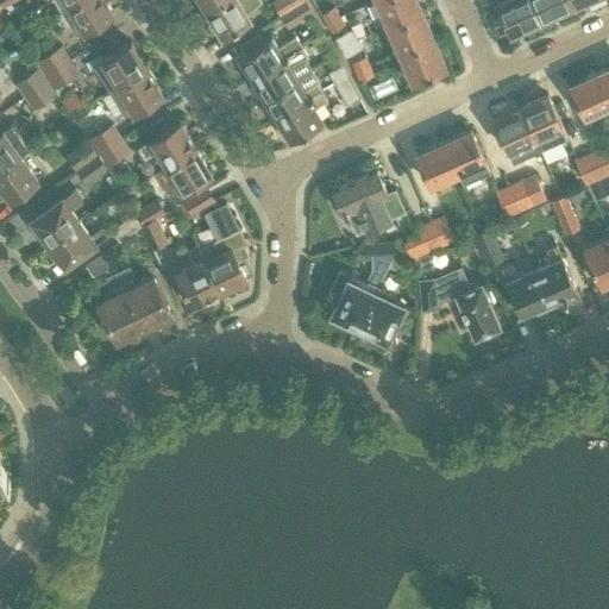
[(76,35),(113,12),(105,0),(75,0),(61,10),(76,35)]
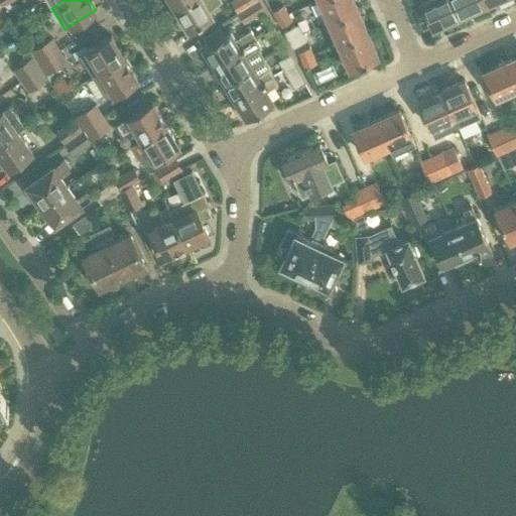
[(186,0),(174,7),(188,30),(214,14),(210,7),(220,0),(186,0)]
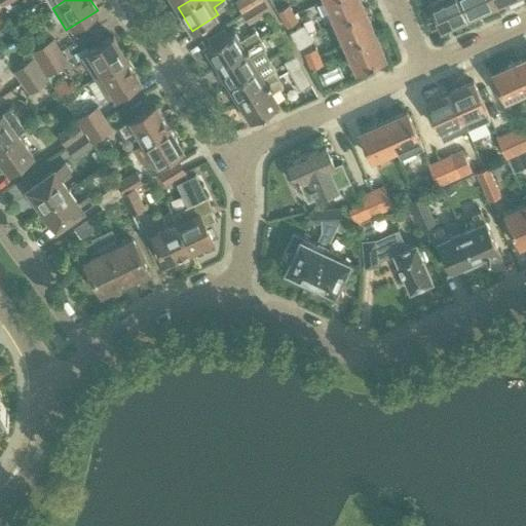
[(241,13),(263,0),(236,0),(234,1),(241,13)]
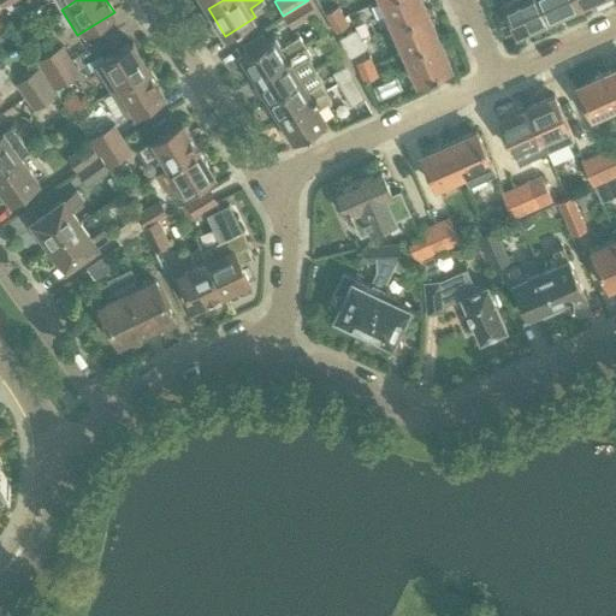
[(308,0),(283,16),(292,29),(317,15),(308,0)]
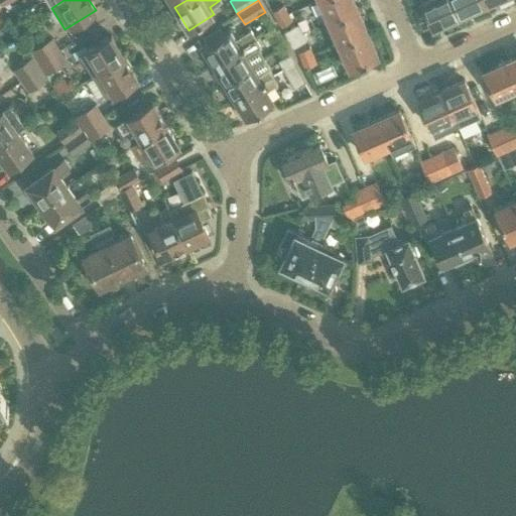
[(316,0),(327,22),(358,9),(354,0),(316,0)]
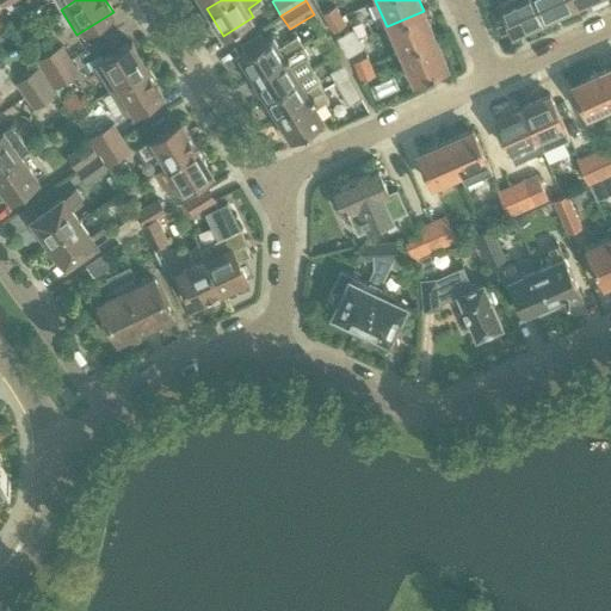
[(500,5),(489,8),(501,35),(511,31),(512,34),(544,19),(536,0),(501,0),(499,1),(500,5)]
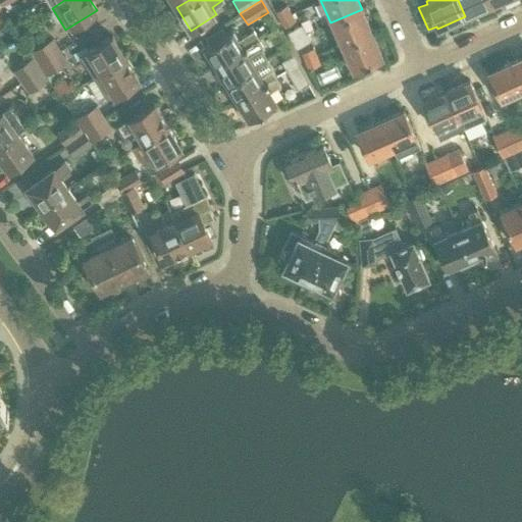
[(458,0),(465,16),(490,5),(487,0),(458,0)]
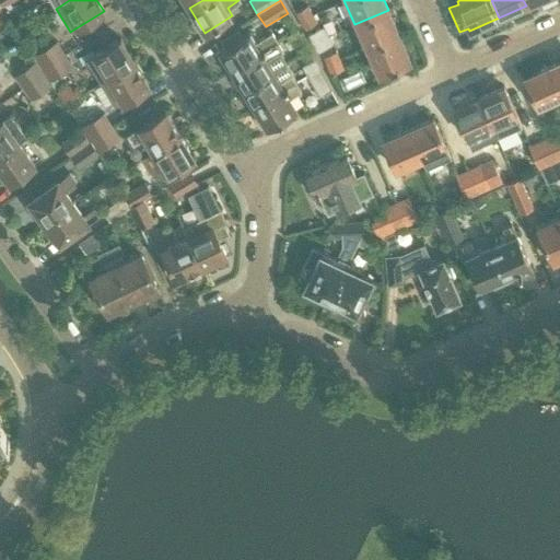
[(301,22),(313,14),(308,6),(295,13),(301,22)]
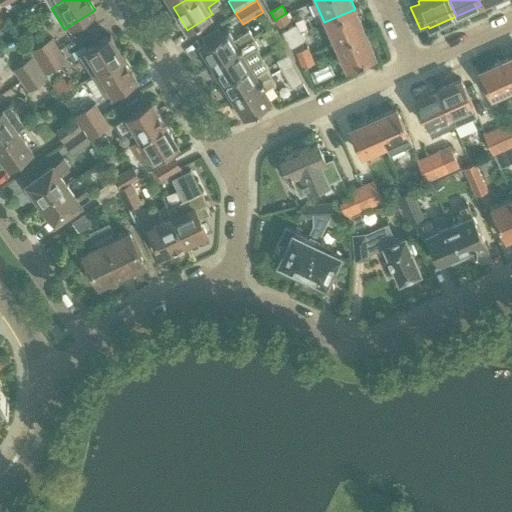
[(335,46),(366,32),(355,9),(324,22),(335,46)]
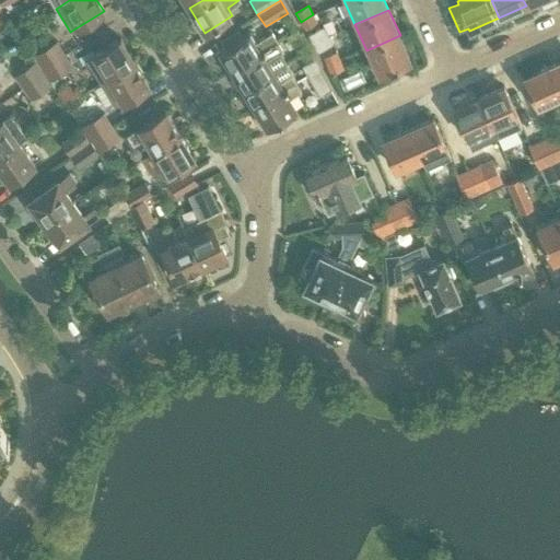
[(305,30),(317,23),(313,14),(301,22),(305,30)]
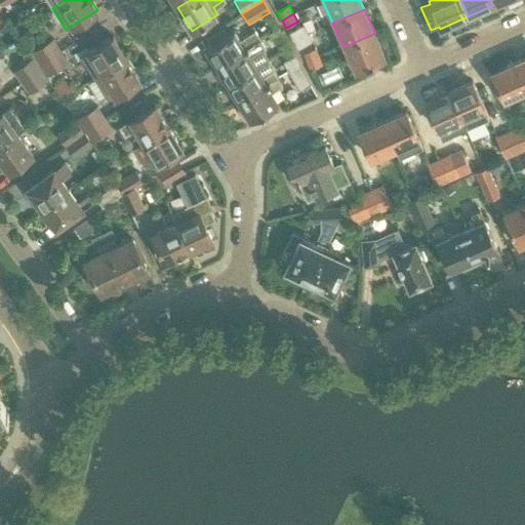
[(293,42),(309,33),(304,25),(289,33),(293,42)]
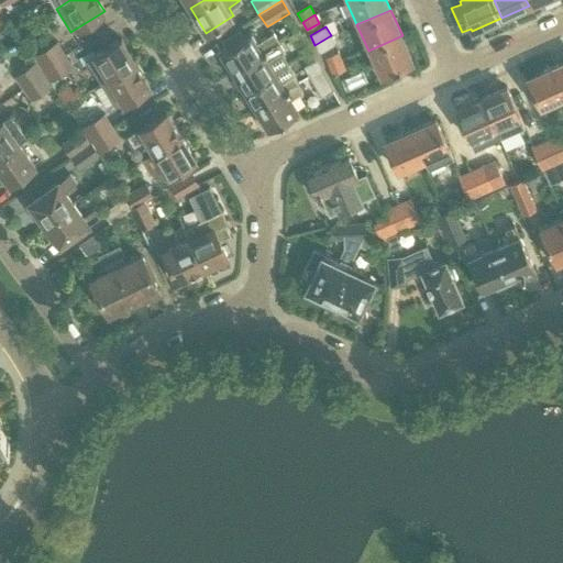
[(299,31),(288,36),(294,46),(305,41),(299,31)]
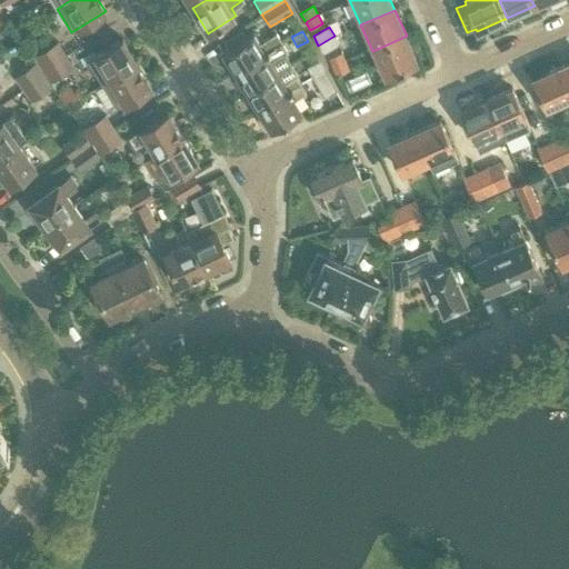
[(235,71),(281,42),(277,33),(261,43),(255,33),(220,55),(228,67),(231,65),(235,71)]
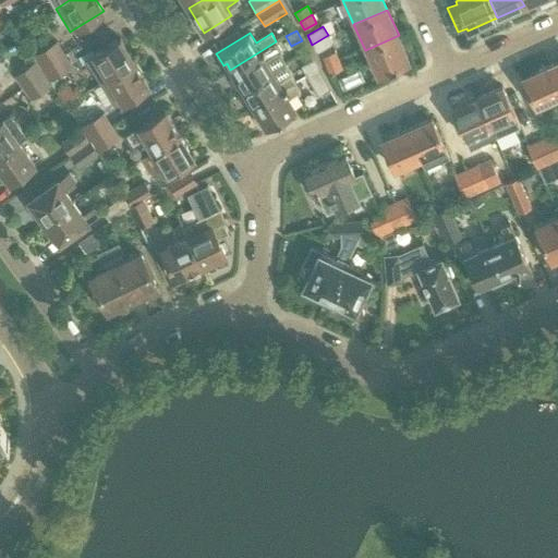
[(317,53),(332,44),(328,35),(312,45),(317,53)]
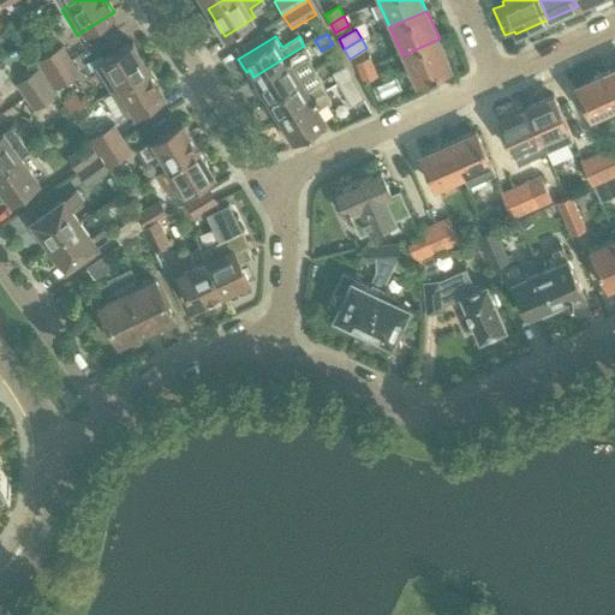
[(402,55),(415,84),(452,67),(440,39),(402,55)]
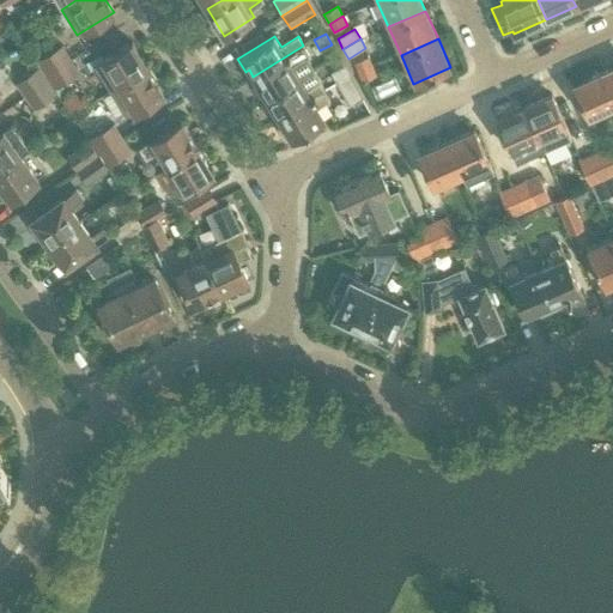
[(109,90),(150,66),(133,40),(93,64),(109,90)]
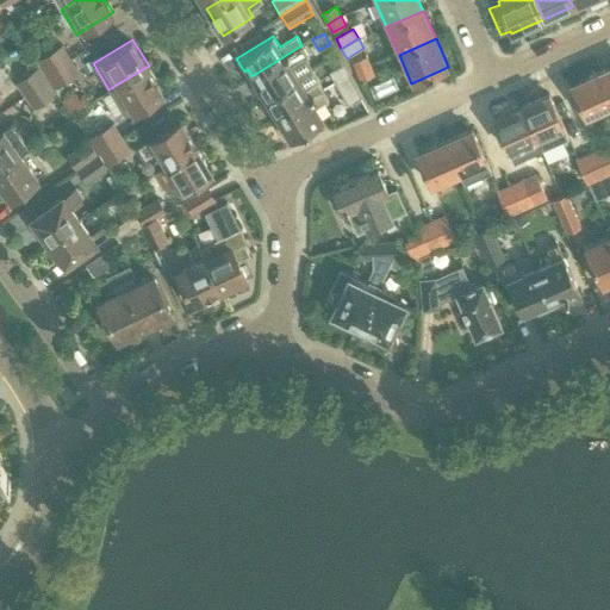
[(45,75),(72,60),(62,44),(36,60),(39,66),(45,75)]
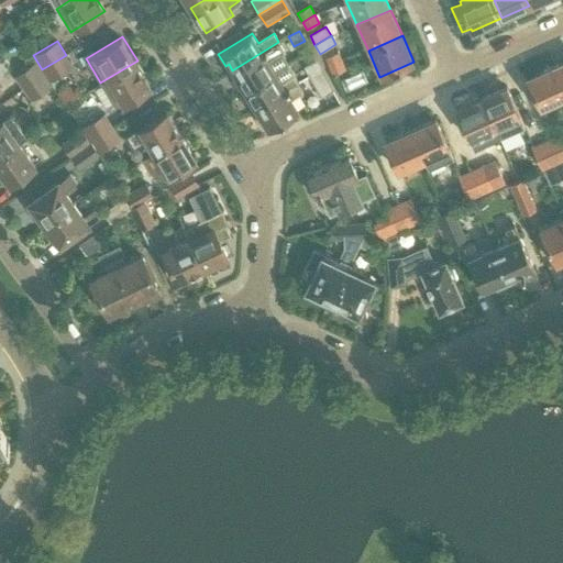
[(278,42),(232,70),(238,78),(234,79),(241,91),(288,63),(283,54),(286,53),(285,52),(278,42)]
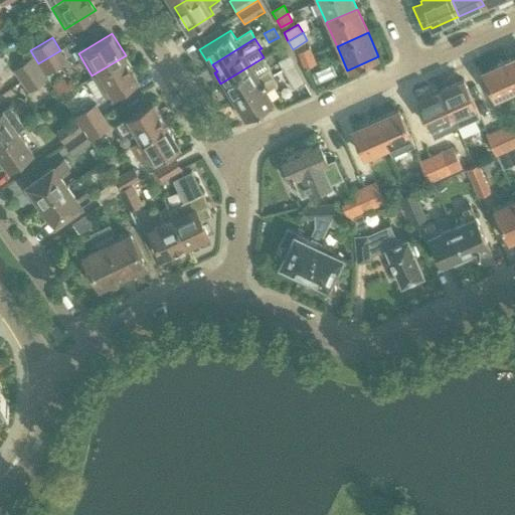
[(300,61),(313,55),(310,47),(297,52),(300,61)]
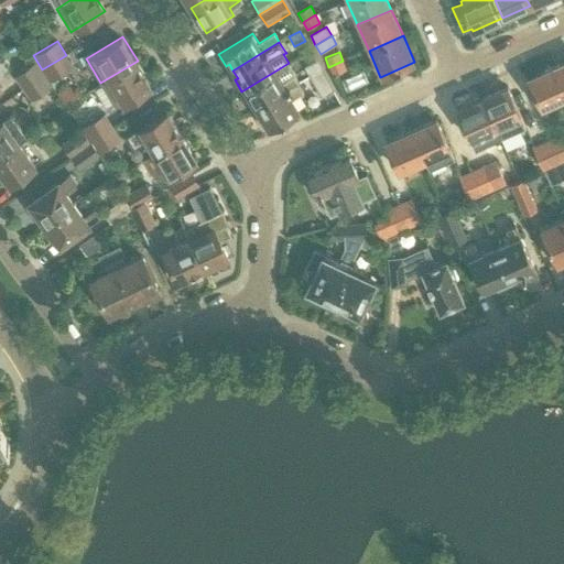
[(51,82),(74,67),(66,55),(42,69),(45,74),(51,82)]
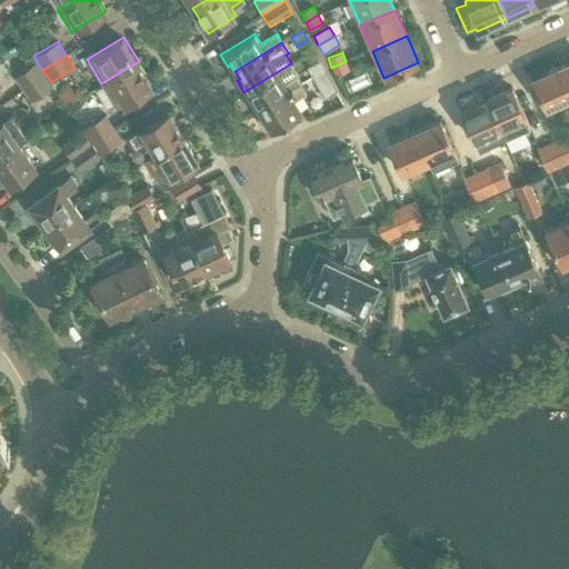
[(46,75),(42,70),(37,61),(13,78),(22,91),(46,75)]
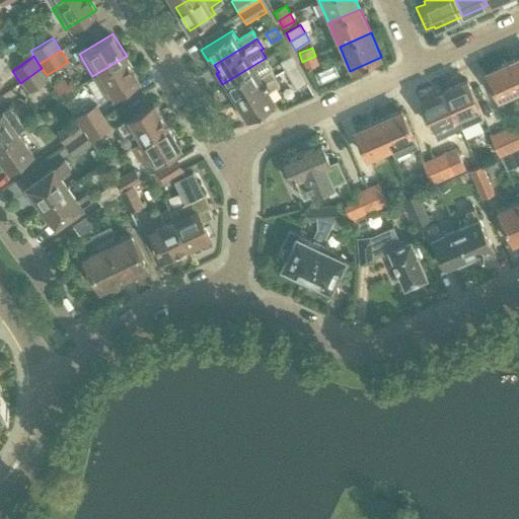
[(127,56),(92,76),(105,99),(140,78),(127,56)]
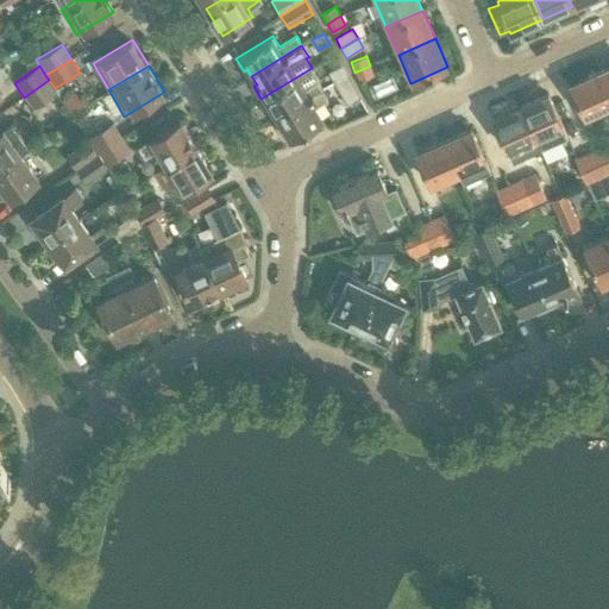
[(333,81),(346,73),(341,66),(330,73),(333,81)]
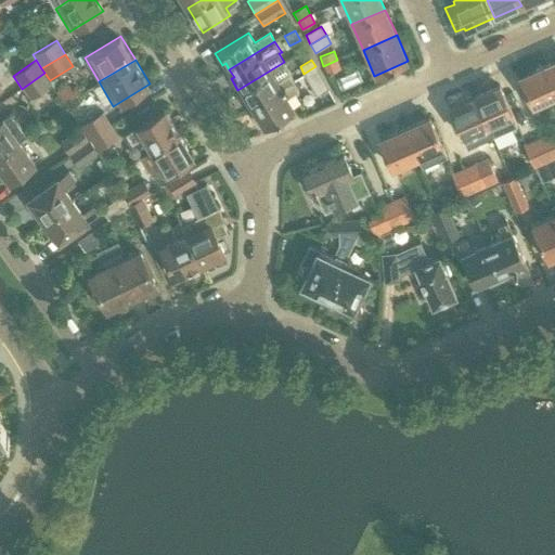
[(327,75),(341,68),(337,60),(323,66),(327,75)]
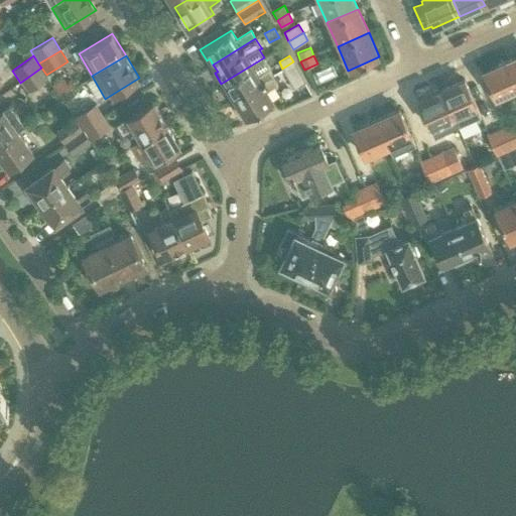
[(515,91),(515,90),(515,55),(503,62),(515,91)]
